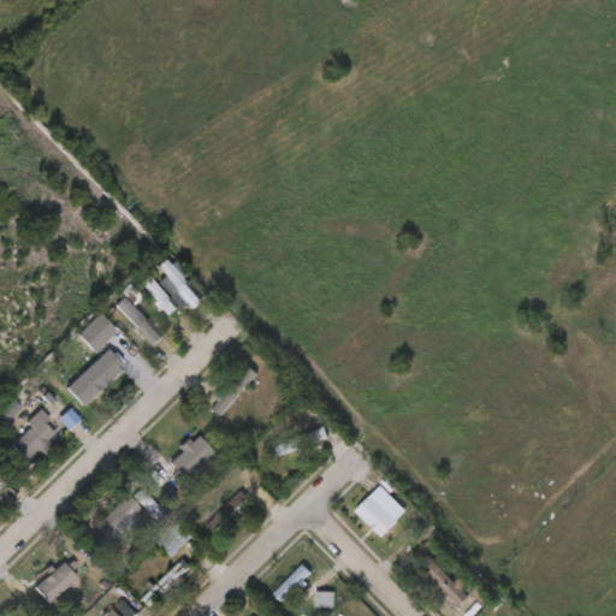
[(159,270),(195,311),(202,303),(166,264),(159,270)]
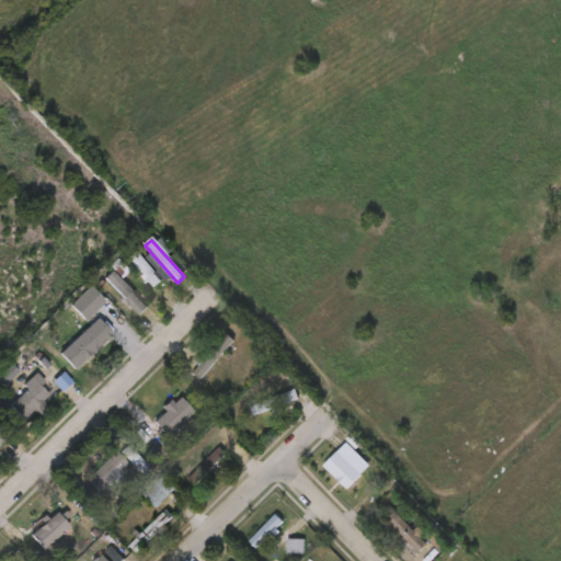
[(135,249),(163,281),(156,288),(151,283),(149,284),(142,276),(144,275),(133,262),(134,260),(128,254),(135,249)]
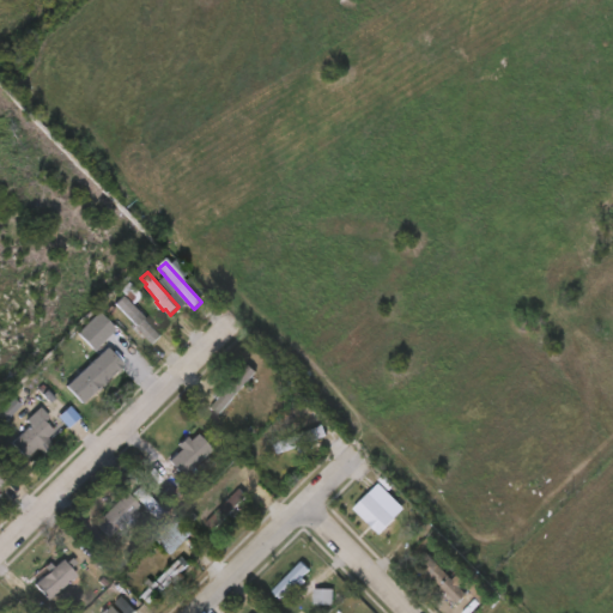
[(122,308),(151,335),(157,329),(128,302),(122,308)]
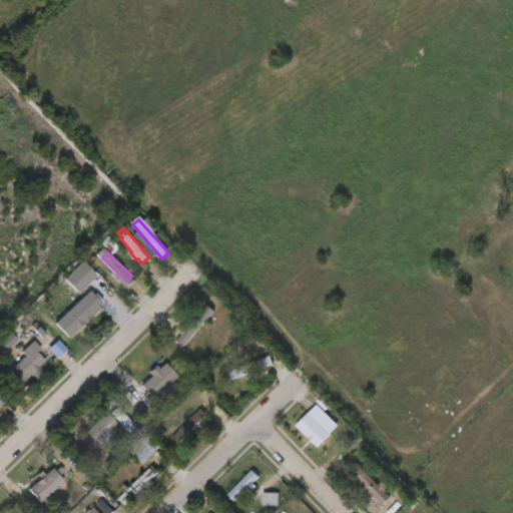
[(84,288),(78,294),(64,279),(82,262),(96,276),(84,288)]
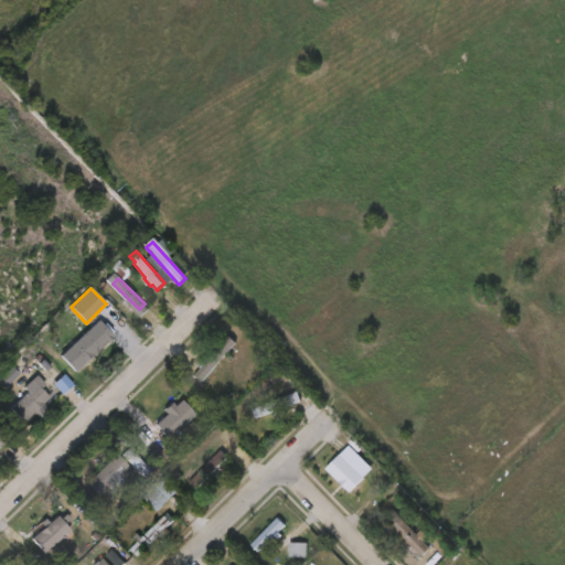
[(104,330),(94,340),(96,342),(105,334),(107,337),(98,344),(100,347),(95,352),(92,349),(88,352),(85,349),(72,361),(61,348),(67,342),(72,348),(81,340),(75,334),(81,329),(85,334),(97,323),(104,330)]
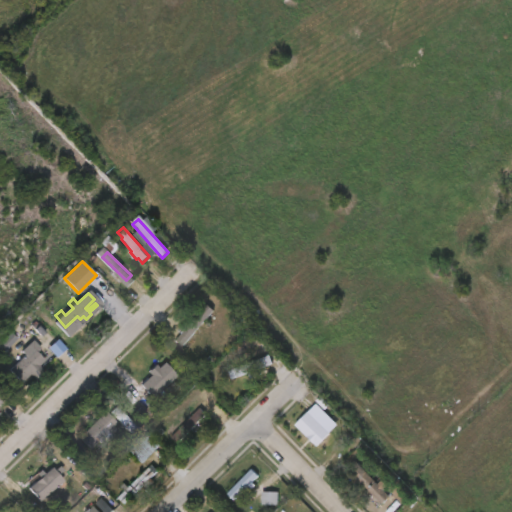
[(106,315),(116,305),(107,296),(97,306),(106,315)]
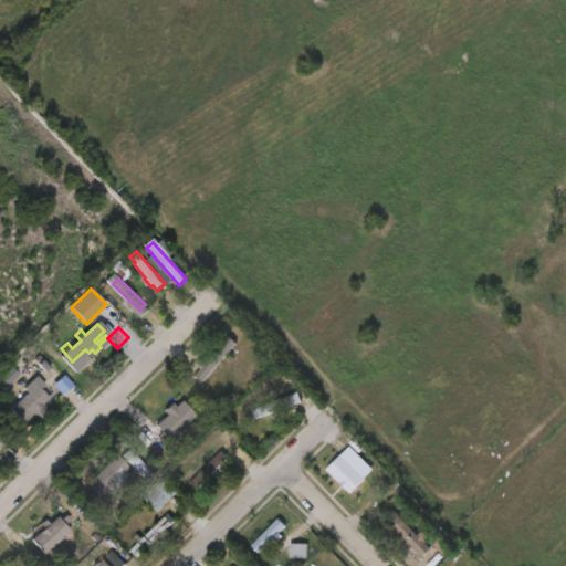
[(238,343),(202,383),(194,376),(200,368),(198,366),(205,358),(207,360),(229,336),(238,343)]
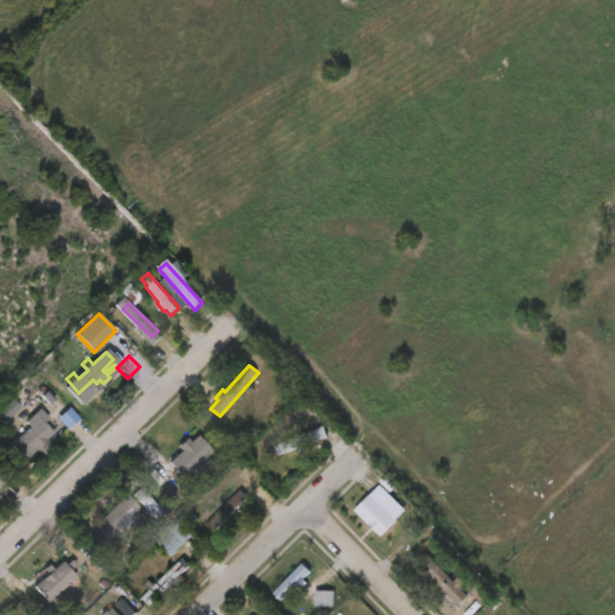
[(54,446),(45,455),(40,451),(29,461),(15,445),(34,428),(28,422),(39,413),(57,435),(49,441),(54,446)]
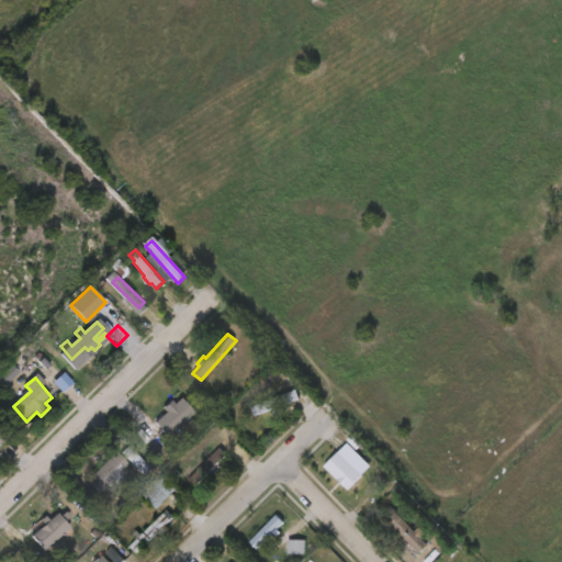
[(291,402),(254,416),(250,408),(296,390),(300,398),(291,402)]
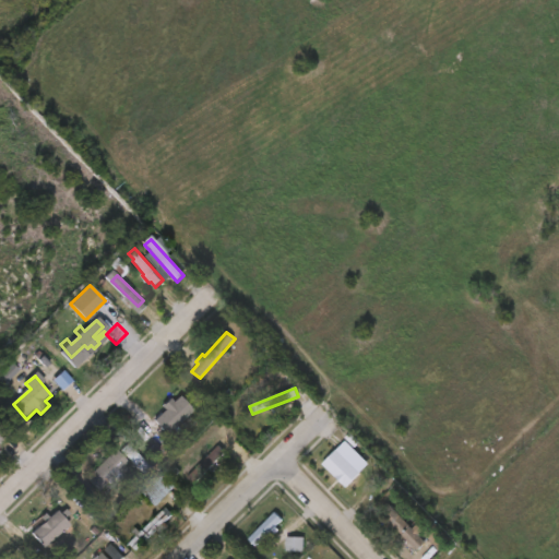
[(180,395),(194,411),(182,420),(187,425),(180,431),(176,428),(167,436),(154,420),(165,409),(162,406),(170,397),(174,402),(180,395)]
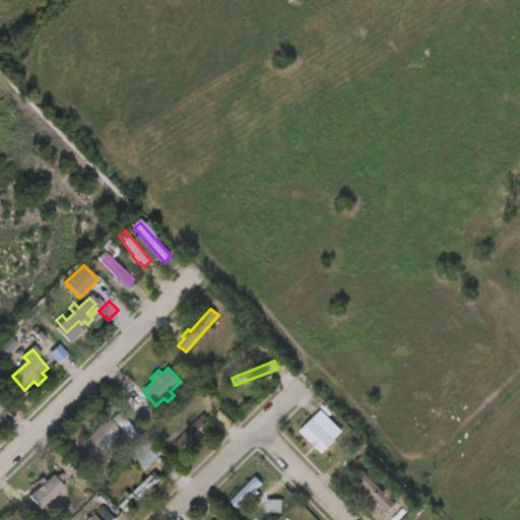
[(120,412),(121,413),(122,412),(127,417),(126,418),(141,435),(135,442),(118,427),(119,426),(112,418),(119,411),(120,412)]
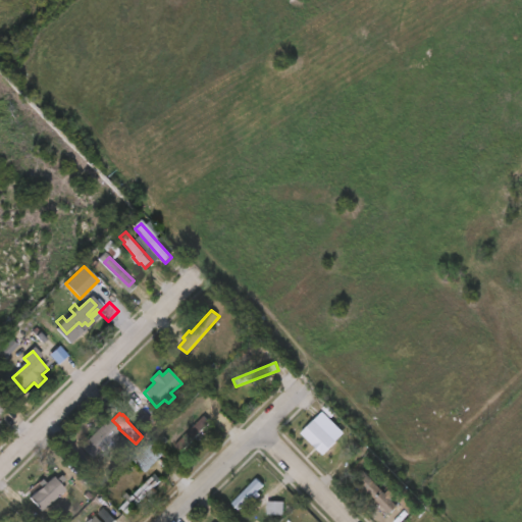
[(194,438),(181,452),(175,446),(205,416),(211,422),(194,438)]
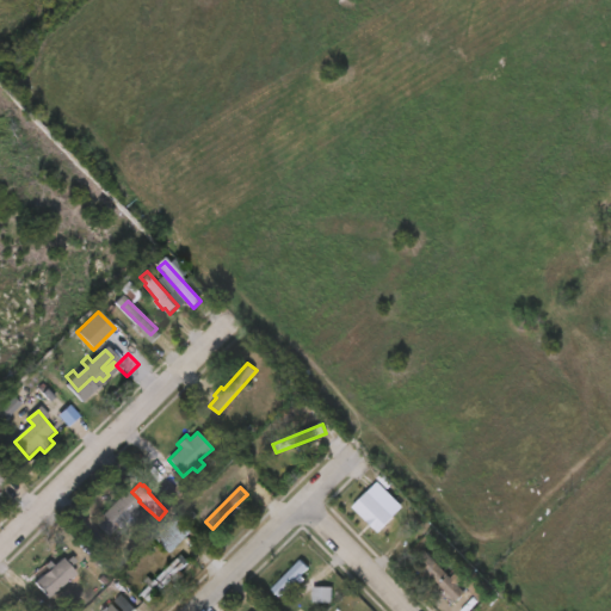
[(137,512),(119,530),(116,526),(106,536),(94,523),(125,491),(139,504),(134,508),(137,512)]
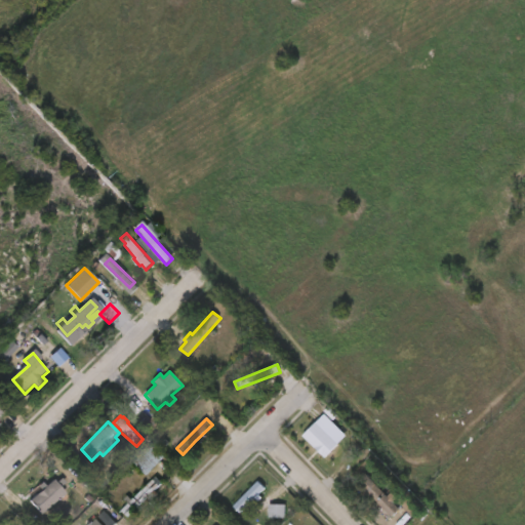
[(337,444),(325,455),(305,435),(317,422),(337,444)]
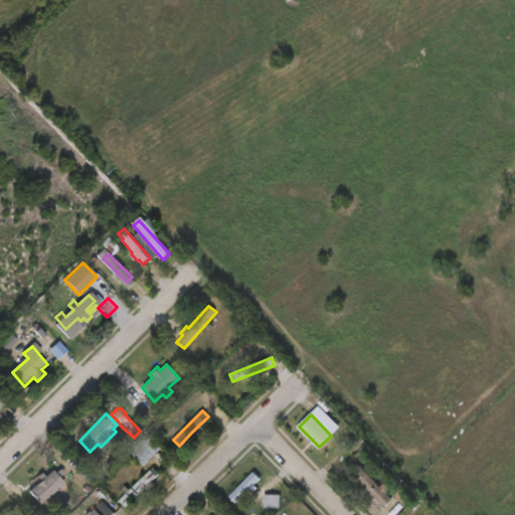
[(151,460),(144,466),(132,454),(151,437),(162,449),(151,460)]
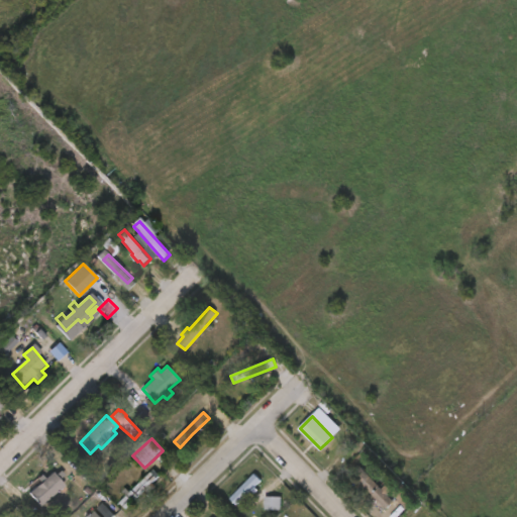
[(360,467),(383,489),(388,484),(394,489),(388,495),(395,502),(386,510),(351,475),(360,467)]
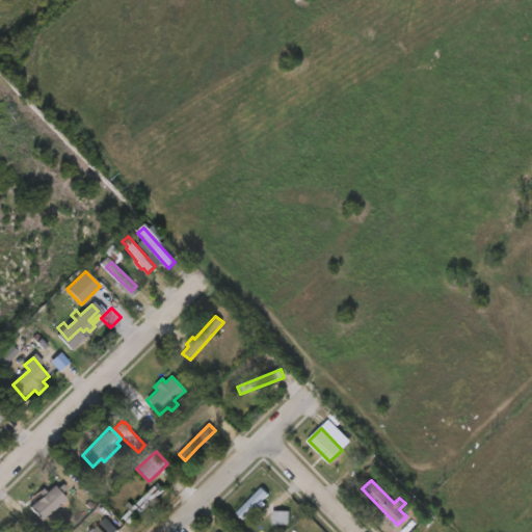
[(162,501),(155,508),(150,504),(130,524),(124,517),(159,483),(165,489),(158,497),(162,501)]
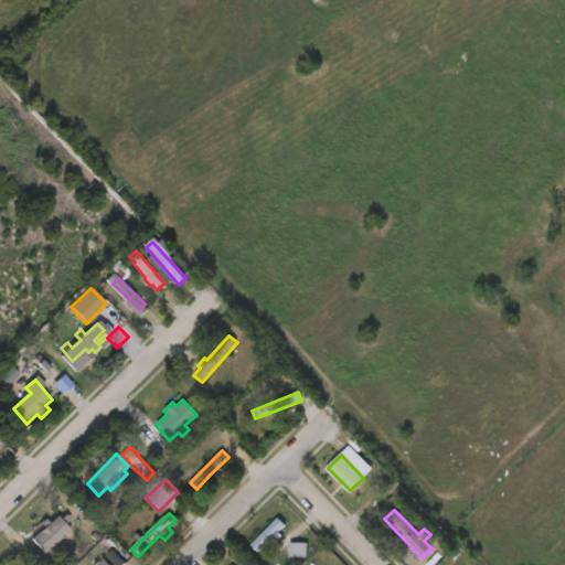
[(70,531),(44,553),(32,539),(57,516),(70,531)]
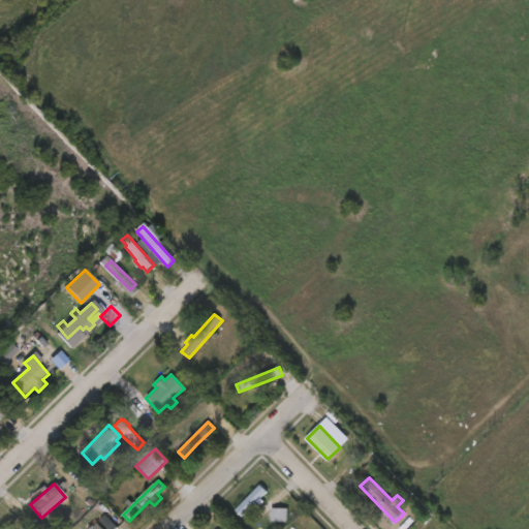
[(261,497),(266,502),(262,505),(258,501),(243,517),(236,509),(261,485),(268,492),(261,497)]
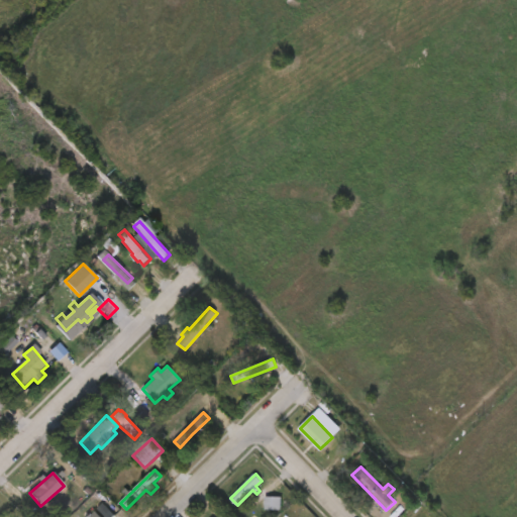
[(416,500),(403,487),(394,497),(406,510),(416,500)]
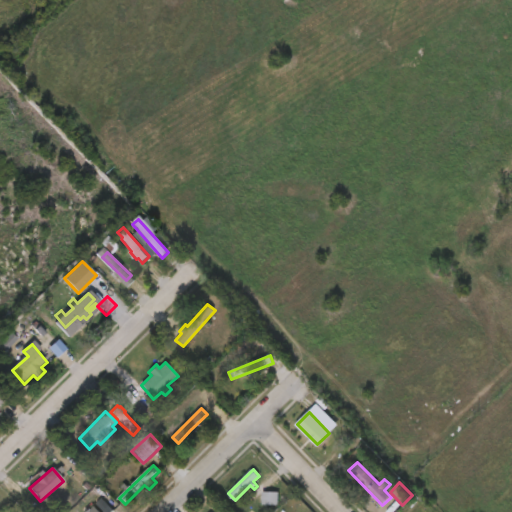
[(89,511),(103,498),(109,505),(102,511),(103,511),(89,511)]
